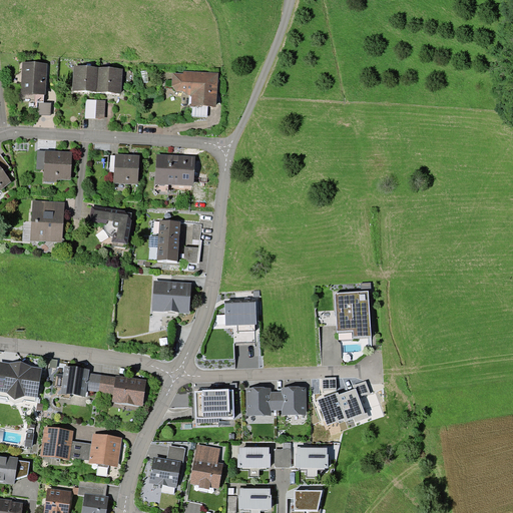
[(21,94),(46,95),(48,64),(23,63),(21,94)]
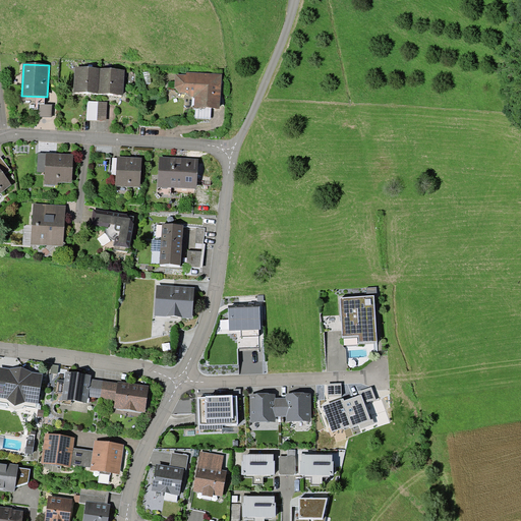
[(99,94),(100,68),(75,67),(74,92),(99,94)]
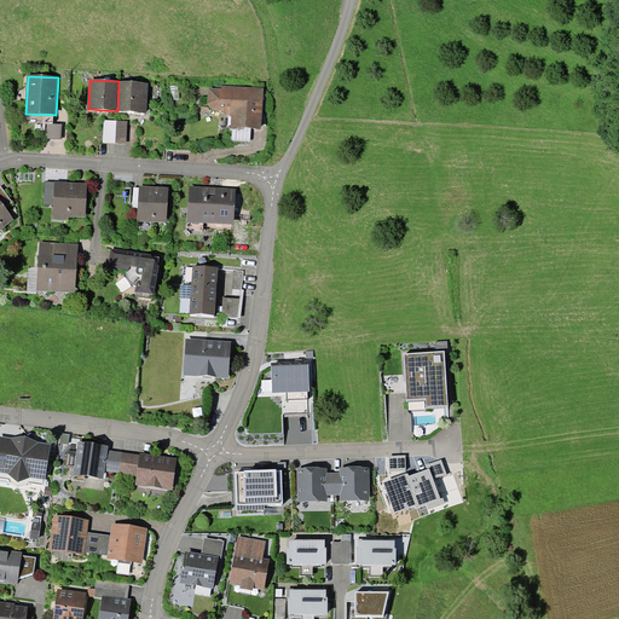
[(119,81),(117,111),(146,113),(148,82),(119,81)]
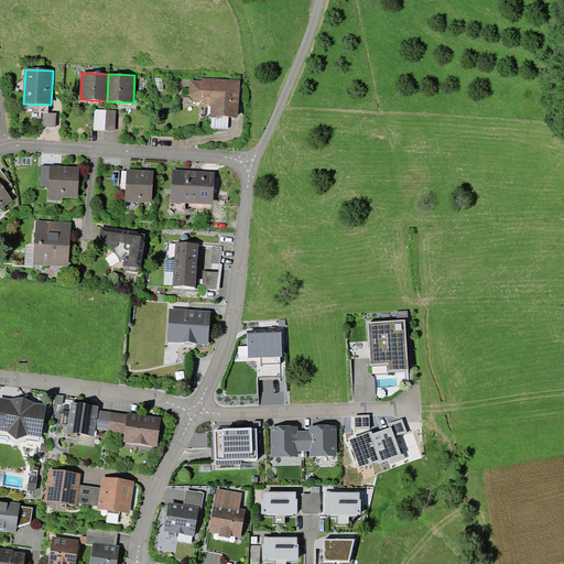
[(238,118),(240,80),(202,78),(202,80),(191,79),(190,95),(195,100),(203,100),(206,105),(209,105),(209,106),(212,106),(210,116),(212,117),(229,117),(238,118)]
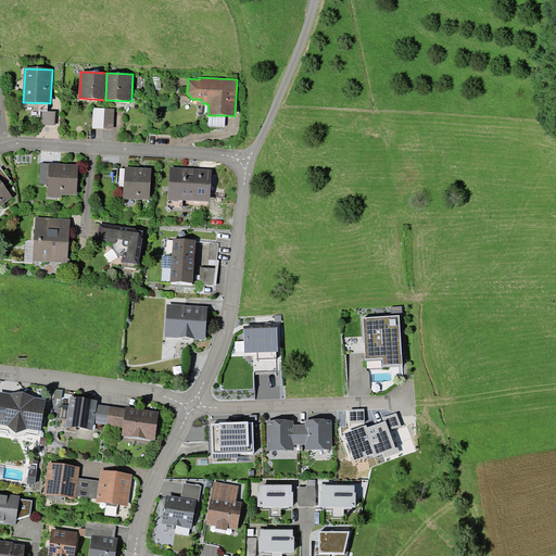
[(114,109),(93,108),(92,128),(113,129),(114,109)]
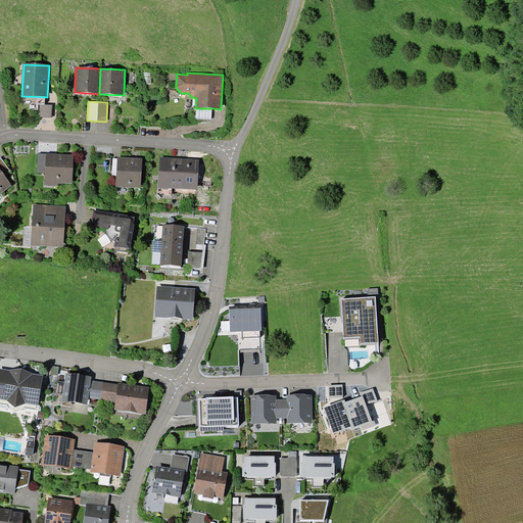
[(52,104),(39,104),(39,117),(52,117),(52,104)]
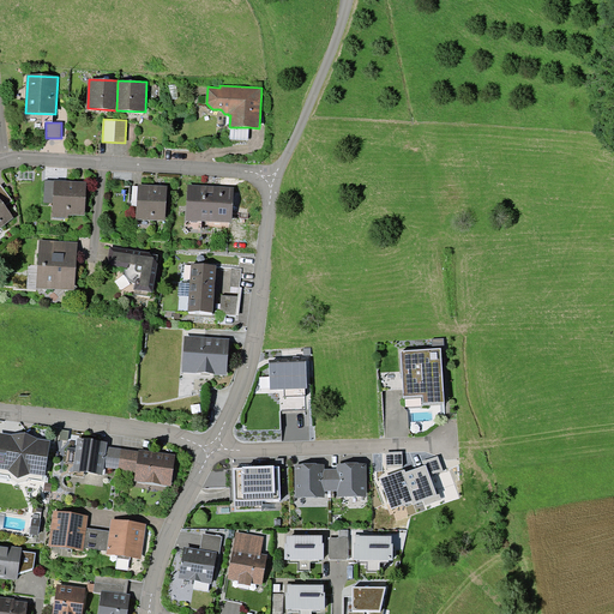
[(248,140),(250,127),(230,127),(230,139),(248,140)]
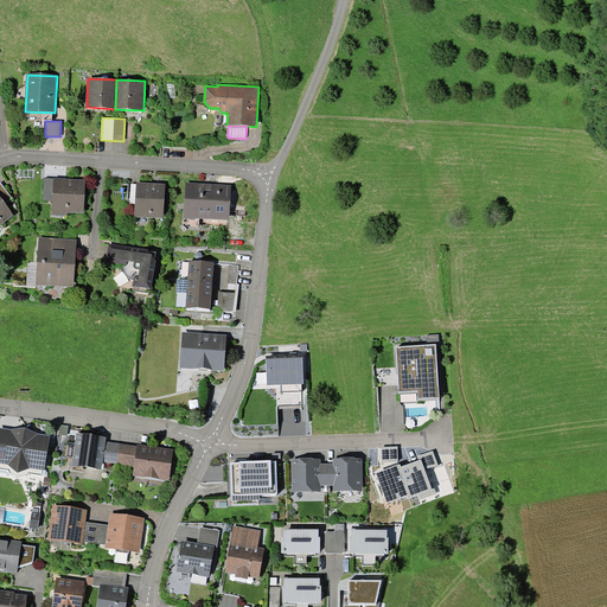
[(52,200),(53,178),(44,178),(43,199),(52,200)]
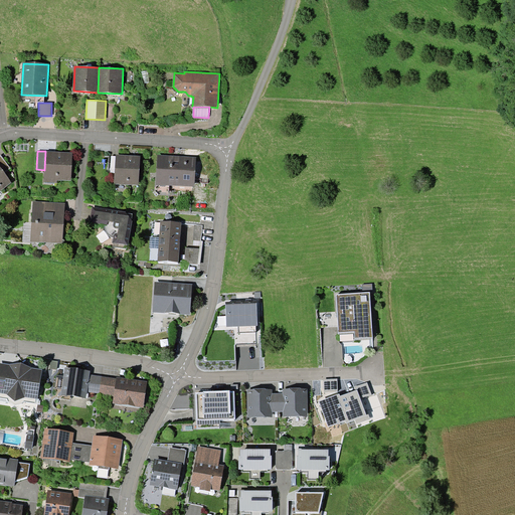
[(44,170),(43,182),(57,183),(57,180),(71,181),(72,152),(45,151),(44,170)]
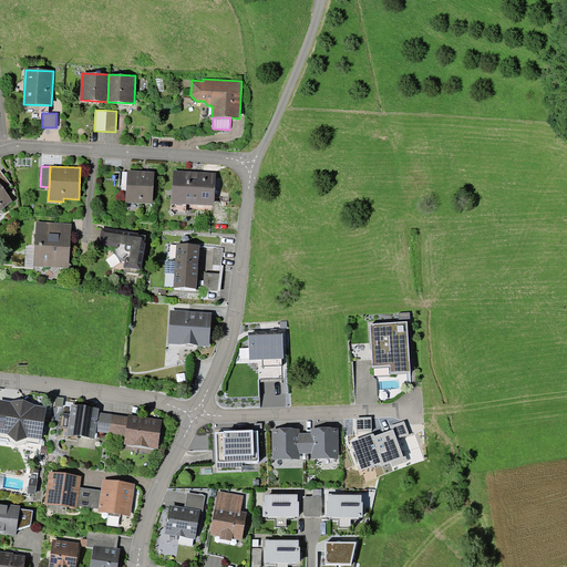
[(1,171),(0,171),(0,183),(4,189),(11,185),(1,171)]
